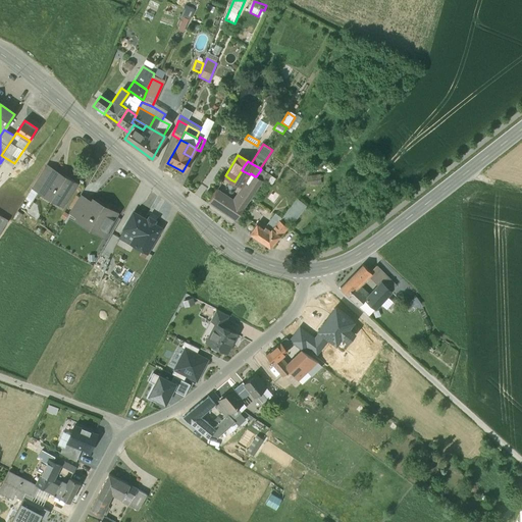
[(51,170),(45,167),(33,186),(39,190),(51,170)]
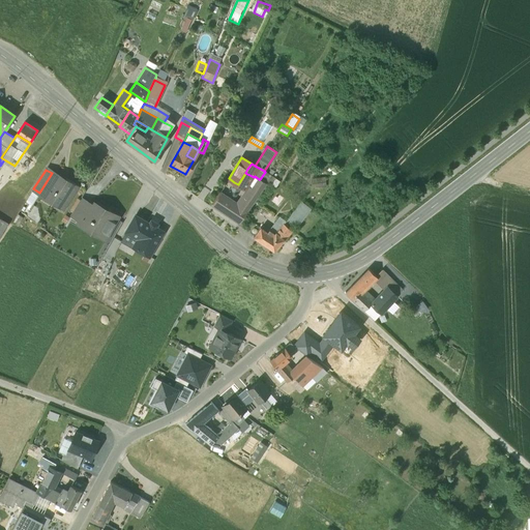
[(64,181),(52,173),(39,193),(55,202),(53,205),(62,210),(78,185),(66,178),(64,181)]
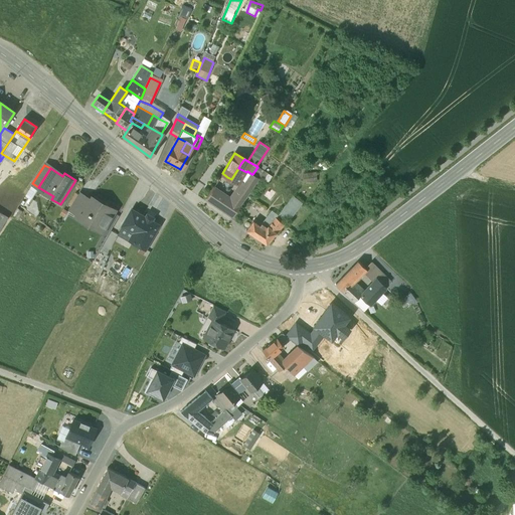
[(246,172),(238,168),(231,179),(232,180),(238,184),(240,181),(246,172)]
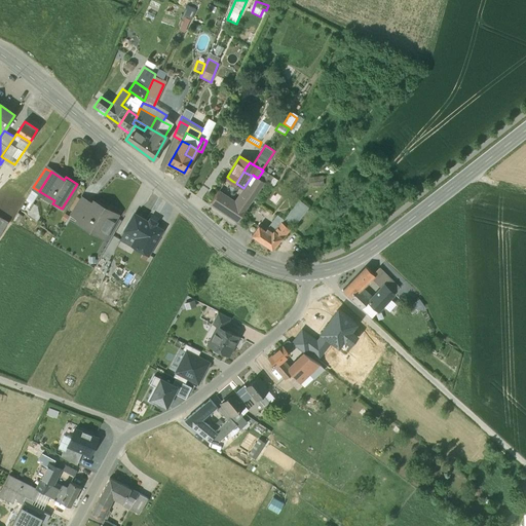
[(310,178),(311,187),(326,185),(325,177),(310,178)]
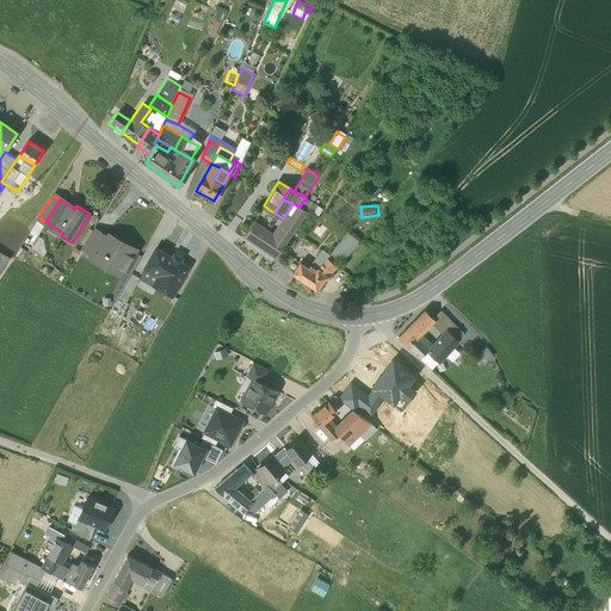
[(300,207),(298,207),(290,218),(285,215),(283,218),(284,218),(297,227),(308,211),(300,207)]
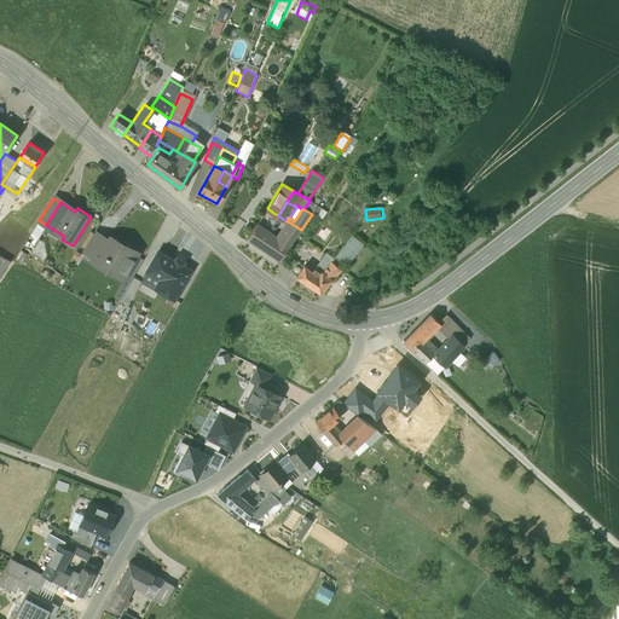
[(277,238),(258,225),(248,239),(279,261),(301,230),(288,221),(277,238)]
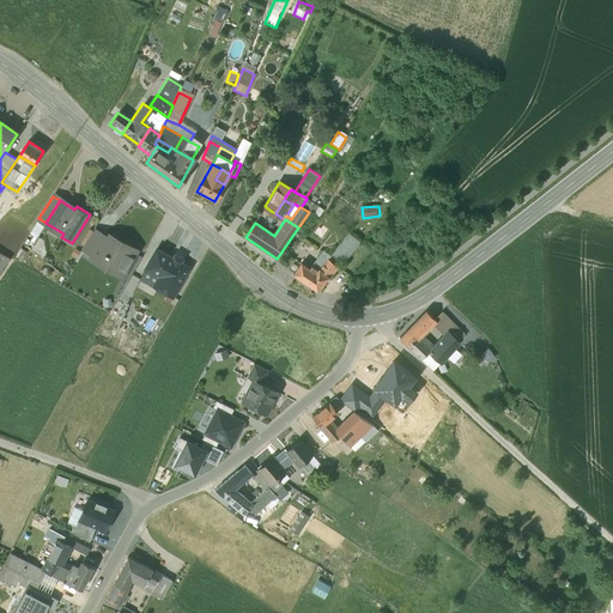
[(102,236),(93,231),(85,244),(95,250),(102,237),(102,236)]
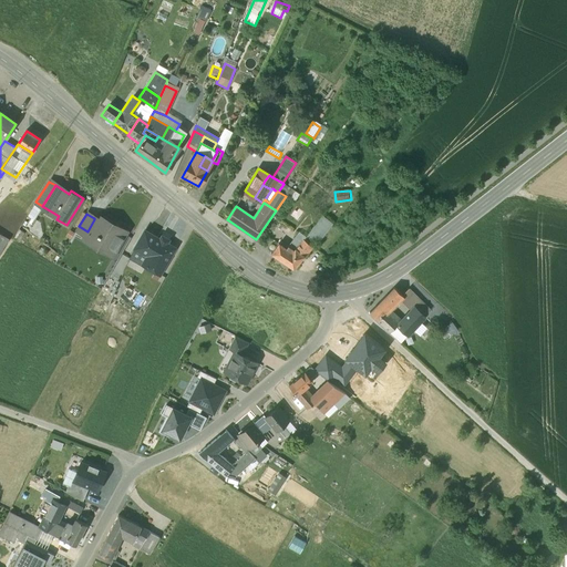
[(308,236),(319,244),(332,224),(322,216),(308,236)]
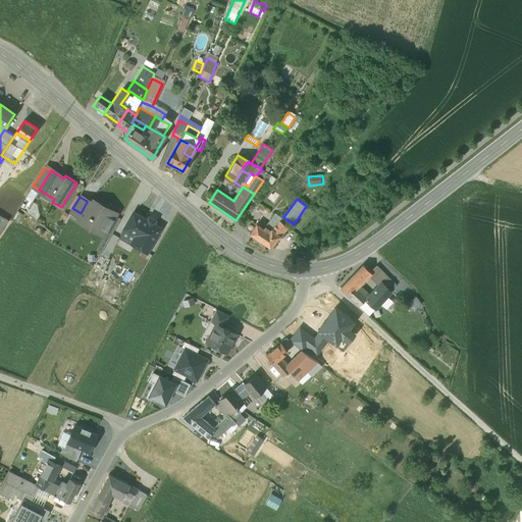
[(105,211),(87,201),(87,202),(81,213),(76,220),(90,227),(92,224),(105,232),(116,213),(107,207),(105,211)]
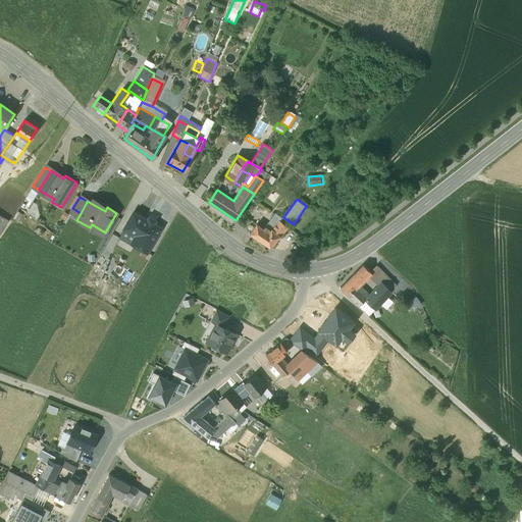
[(147,220),(134,213),(124,229),(136,236),(132,244),(147,253),(161,228),(154,224),(156,222),(148,218),(147,220)]
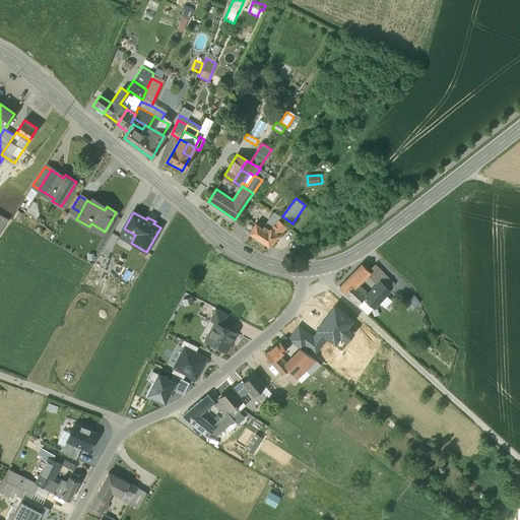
[(286,226),(278,220),(274,224),(282,232),(286,226)]
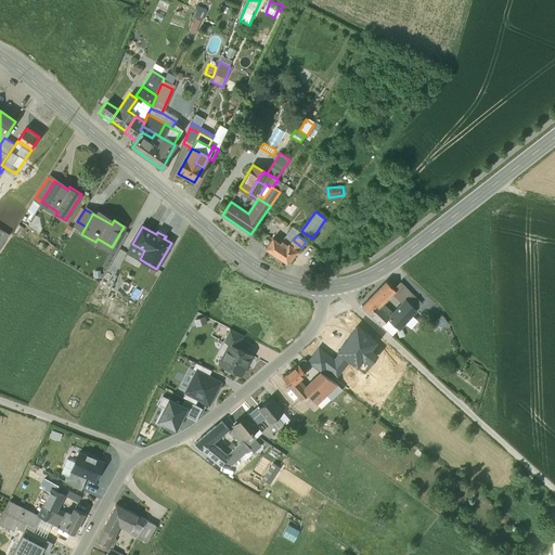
[(284,250),(278,245),(272,253),(287,263),(301,247),(293,240),(284,250)]
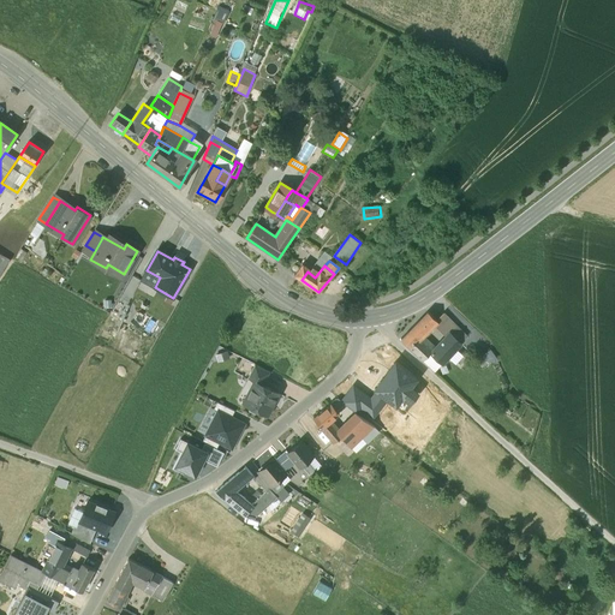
[(308,272),(302,268),(294,276),(302,280),(308,272)]
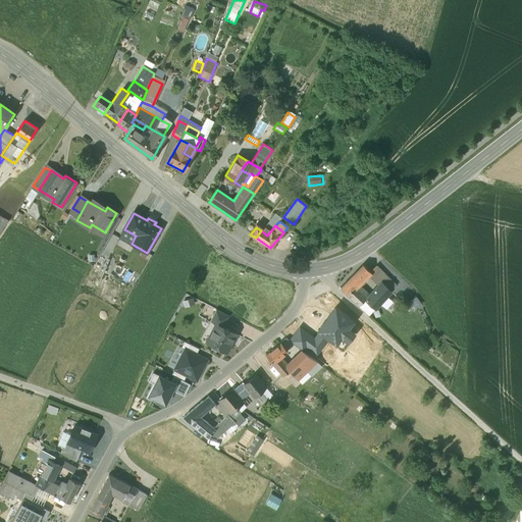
[(363,265),(341,289),(348,296),(356,286),(358,284),(370,272),(363,265)]
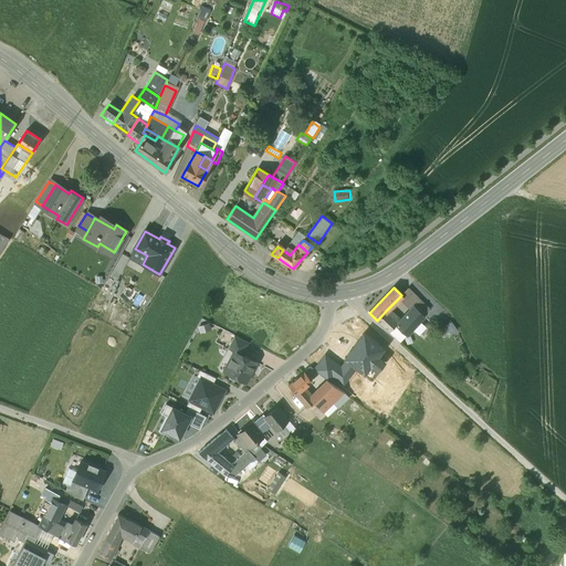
[(430,310),(408,289),(401,295),(404,297),(413,306),(425,316),(430,310)]
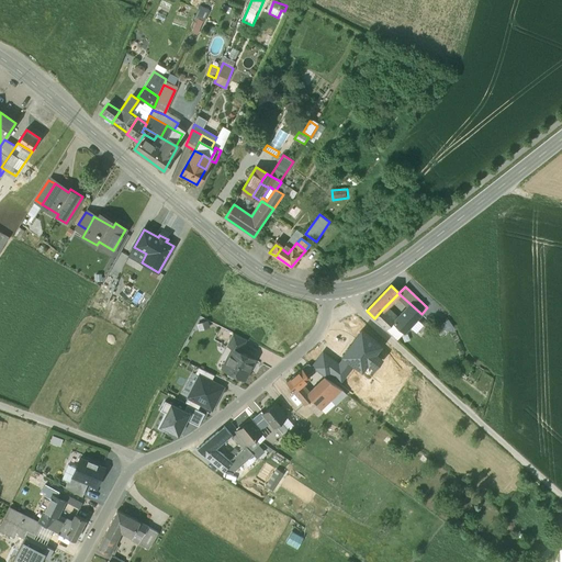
[(411,304),(401,295),(398,299),(400,301),(407,307),(411,304)]
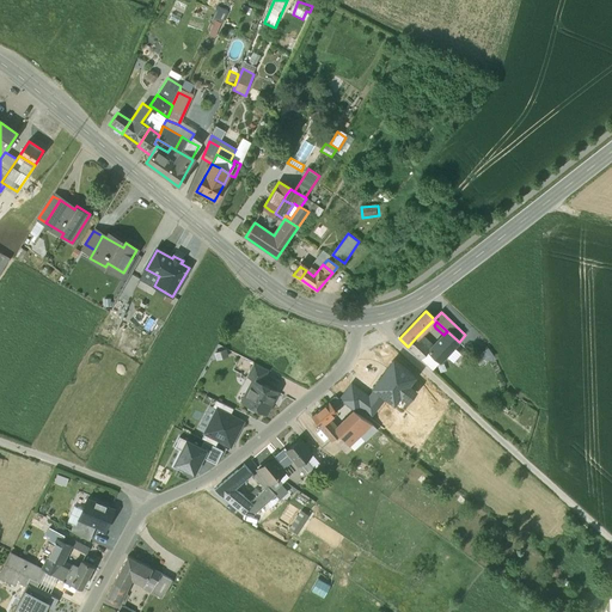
[(430,349),(428,352),(440,362),(459,342),(447,331),(444,335),(433,347),(430,349)]
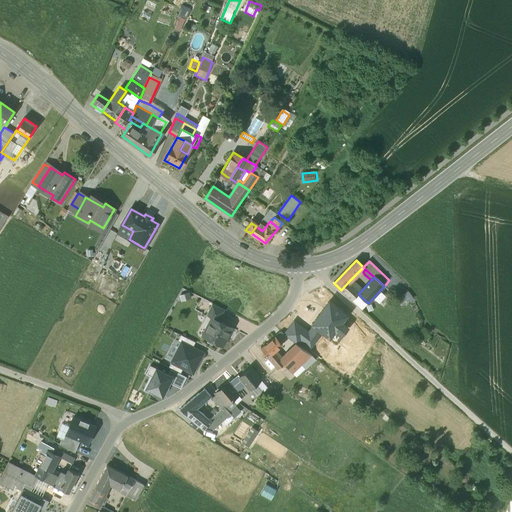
[(362,290),(351,279),(349,281),(360,292),(362,290)]
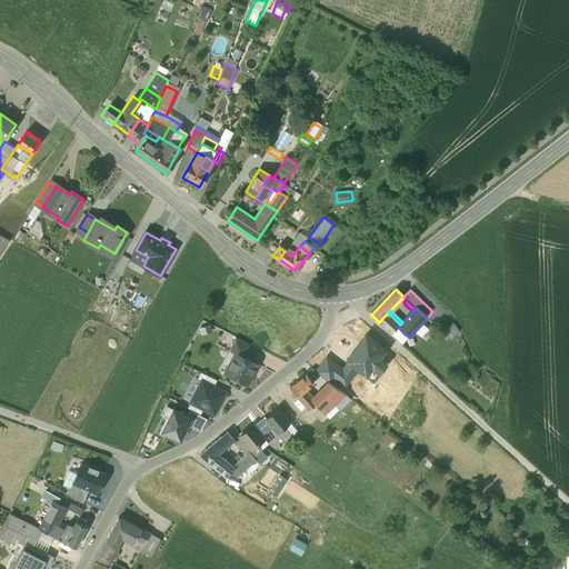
[(388,312),(379,322),(391,335),(398,327),(400,325),(388,312)]
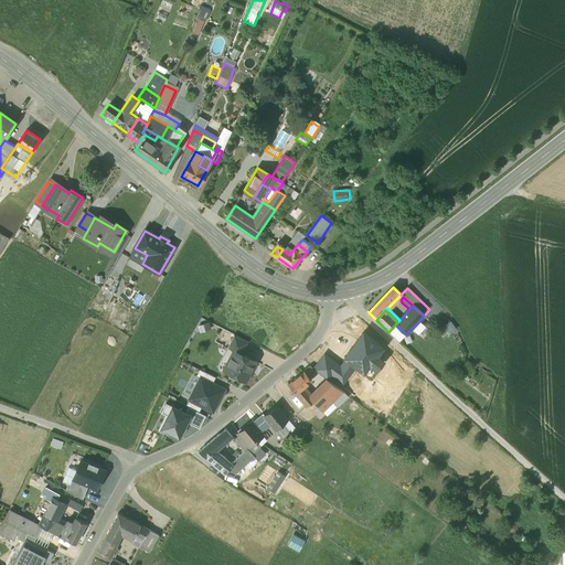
[(406,334),(395,324),(388,332),(400,342),(406,334)]
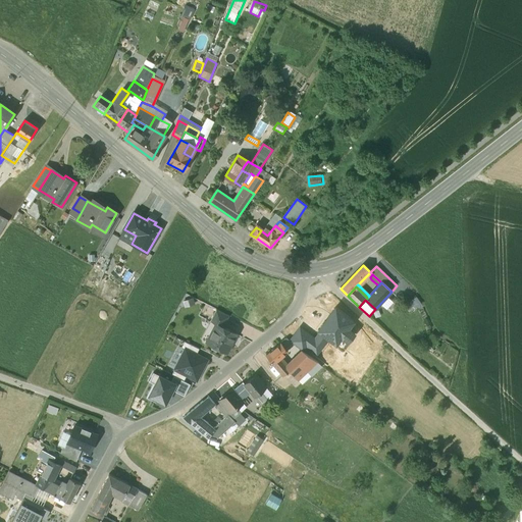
[(211,321),(217,310),(210,307),(204,318),(211,321)]
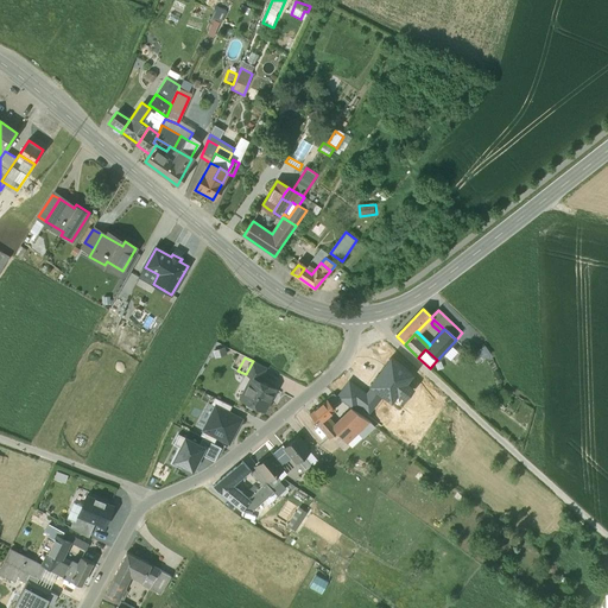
[(382,396),(391,401),(398,393),(406,399),(413,390),(405,384),(411,375),(391,359),(371,386),(373,387),(382,396)]
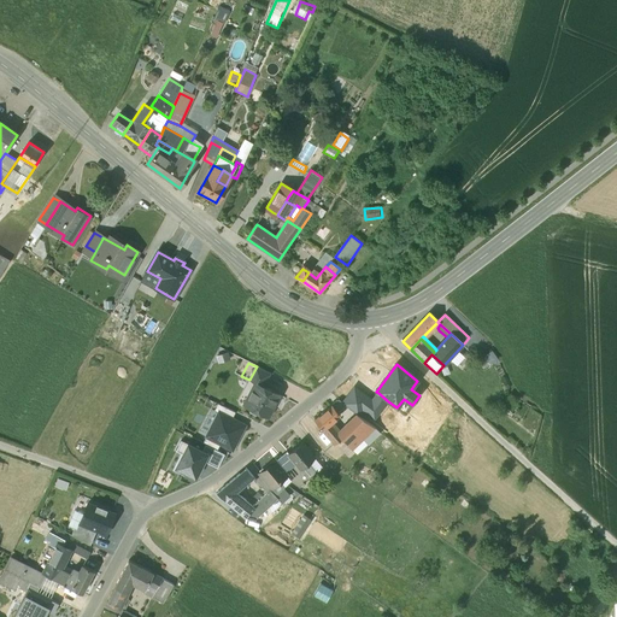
[(280,395),(265,388),(272,375),(257,366),(250,380),(257,383),(248,398),(253,400),(250,407),(251,412),(256,415),(262,413),(269,417),(280,395)]
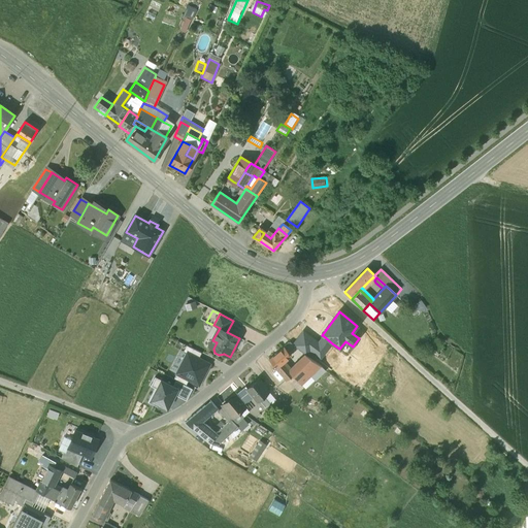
[(220,328),(213,325),(204,343),(209,347),(212,340),(220,328)]
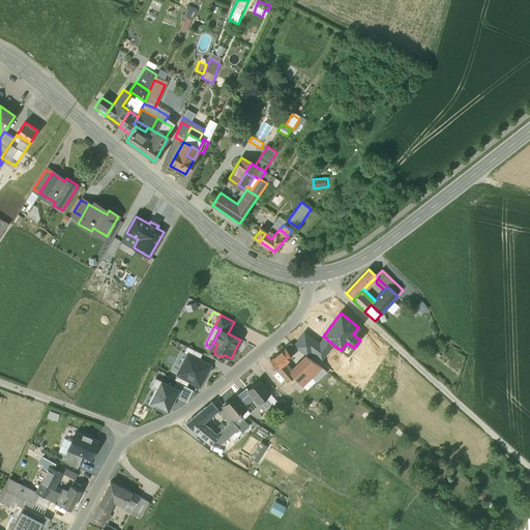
[(304,334),(295,347),(307,357),(312,352),(322,360),(333,345),(325,337),(320,346),(304,334)]
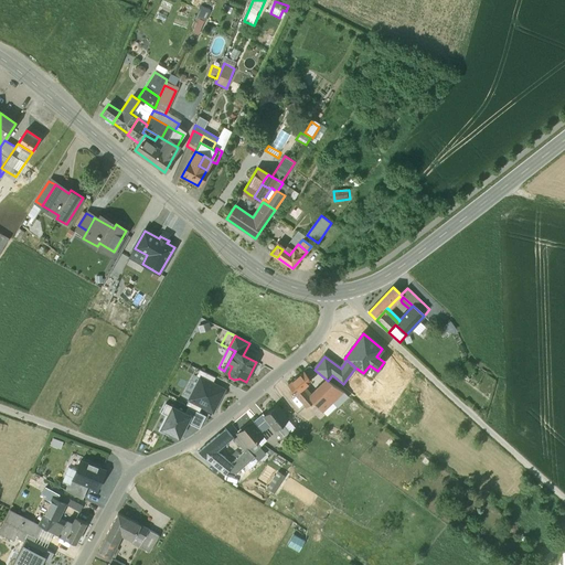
[(215,377),(200,370),(196,376),(200,377),(212,383),(215,377)]
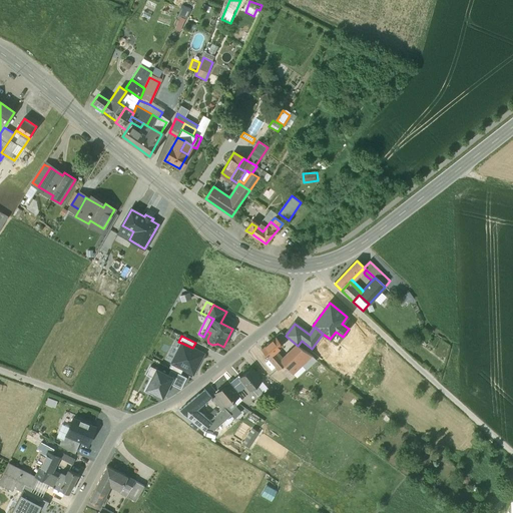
[(276,337),(262,349),(274,364),(280,359),(275,353),(283,346),(276,337)]
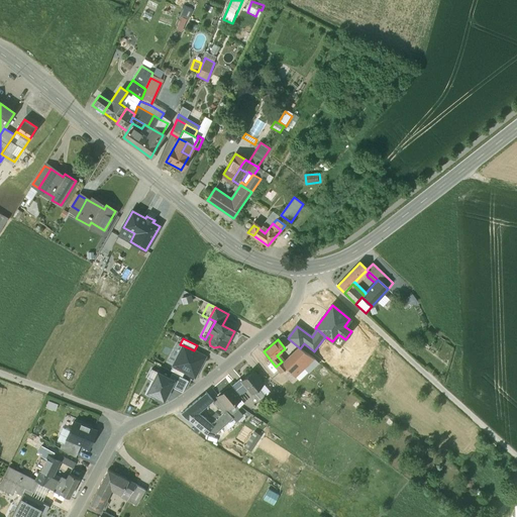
[(183,345),(173,366),(185,372),(195,377),(205,356),(194,350),(183,345)]
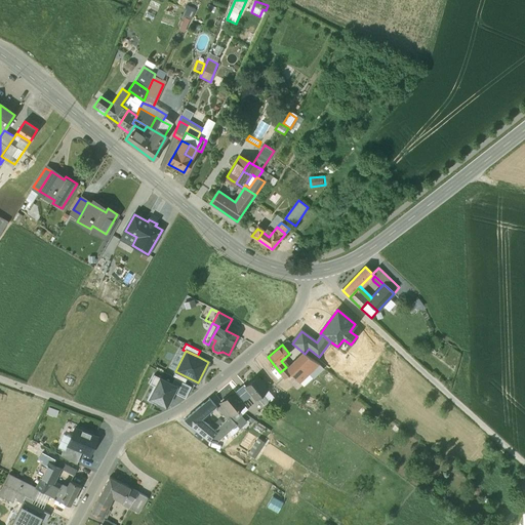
[(286,367),(280,372),(283,376),(285,377),(290,372),(294,377),(315,361),(305,354),(287,368),(286,367)]
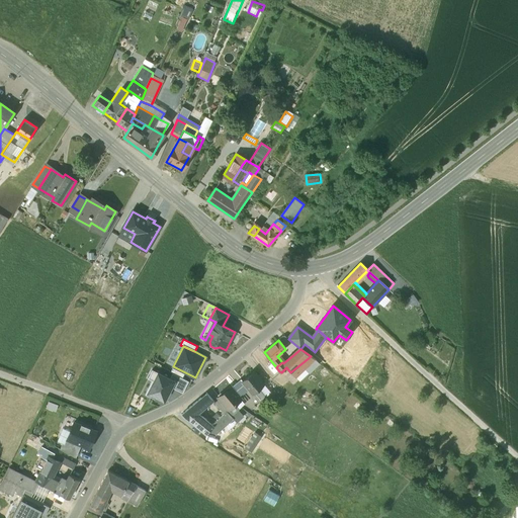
[(311,356),(290,372),(298,382),(314,370),(320,378),(329,370),(311,356)]
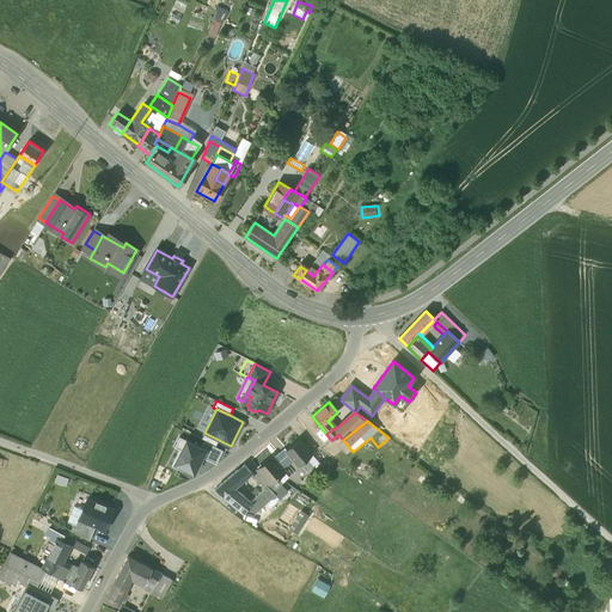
[(219,440),(204,433),(201,440),(204,441),(215,447),(219,440)]
